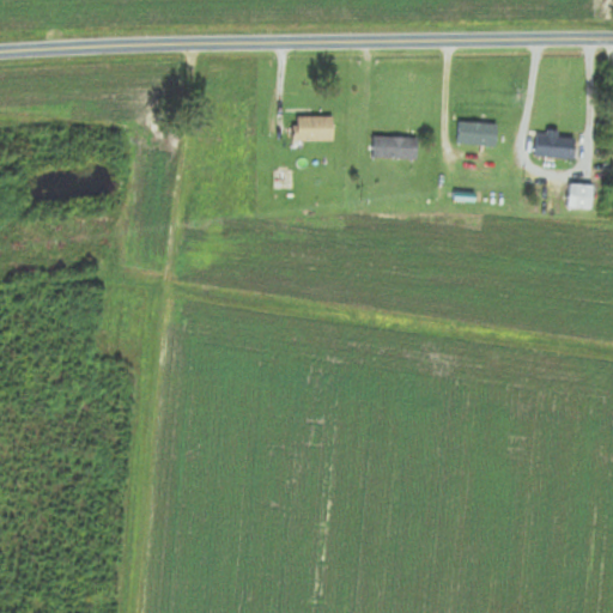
[(334,119),(293,117),(293,141),(334,141),(334,119)]
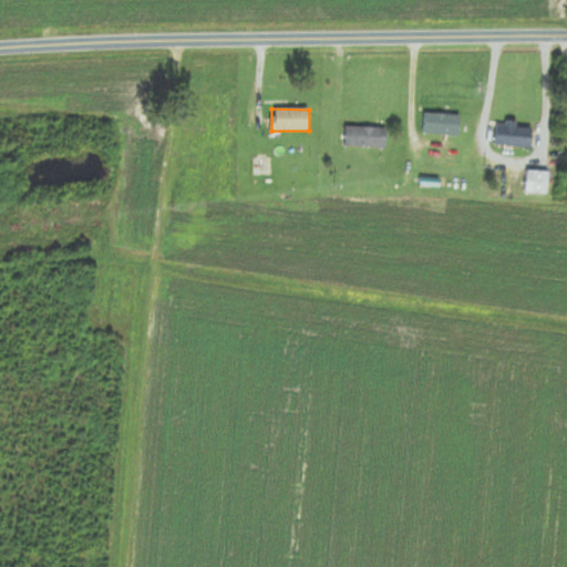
[(423,135),(461,135),(461,114),(423,114),(423,135)]
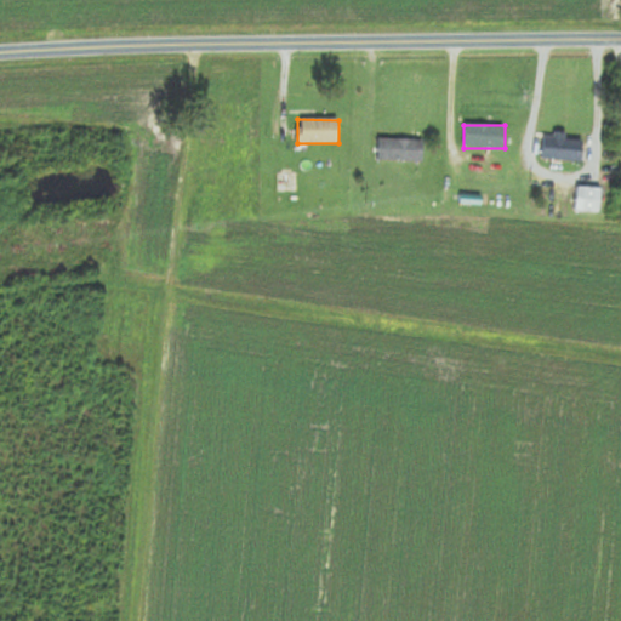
[(582,138),(542,138),(542,161),(582,161),(582,138)]
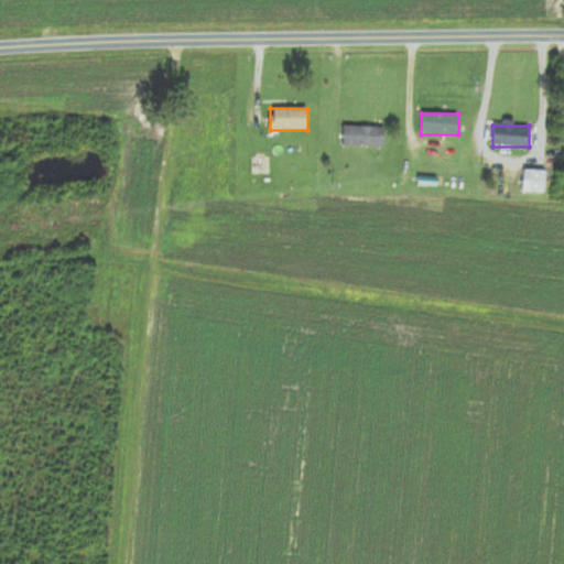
[(344,148),(384,148),(384,127),(344,127),(344,148)]
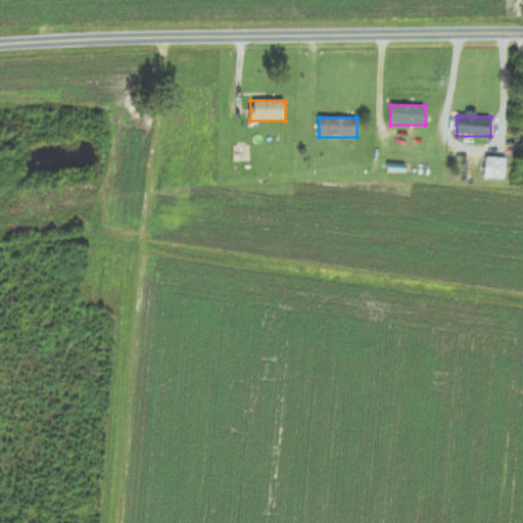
[(506,159),(486,158),(485,179),(506,180),(506,159)]
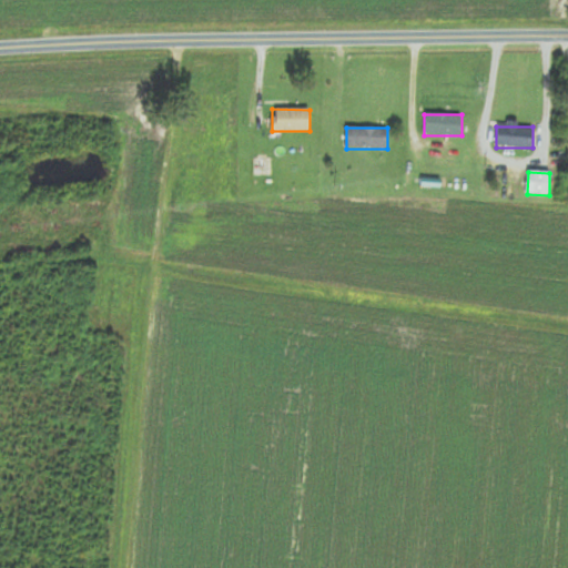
All buildings are outlined.
